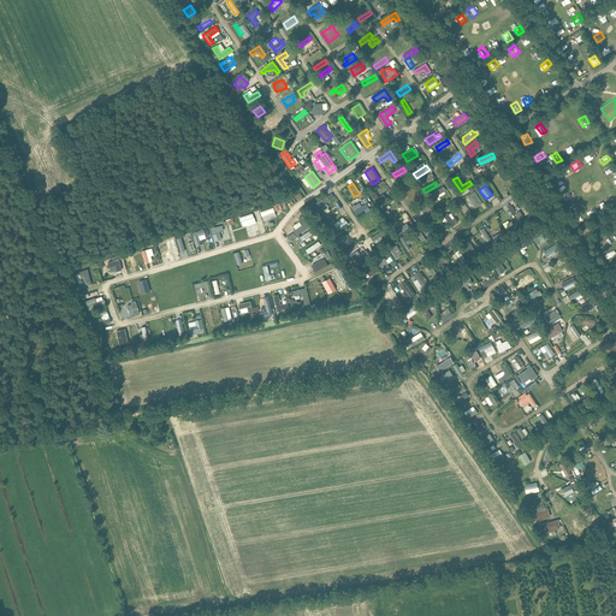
[(445,190),(443,187),(431,195),(436,202),(438,200),(437,197),(438,196),(437,195),(445,190)]
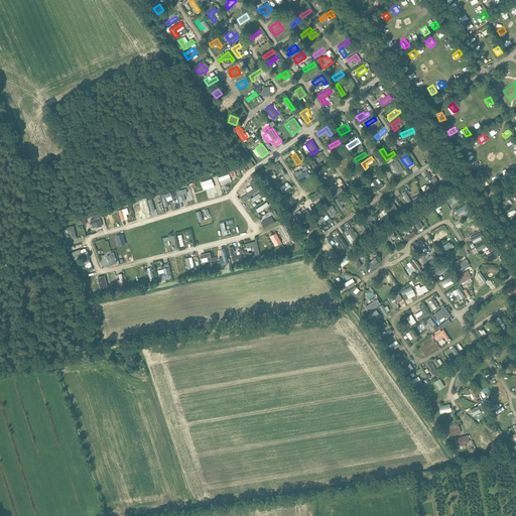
[(397,174),(404,170),(399,160),(392,163),(397,174)]
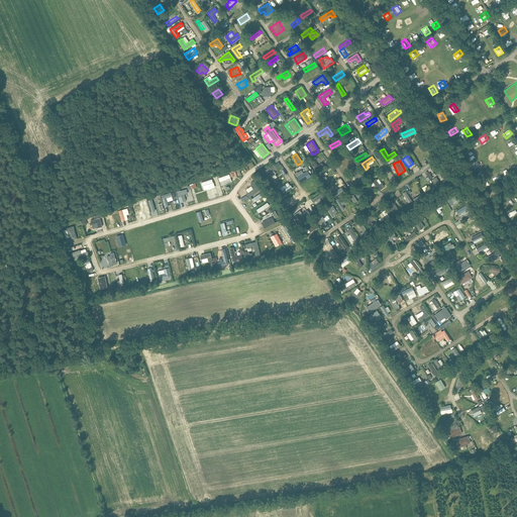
[(315,162),(311,164),(316,170),(323,166),(321,163),(317,166),(315,162)]
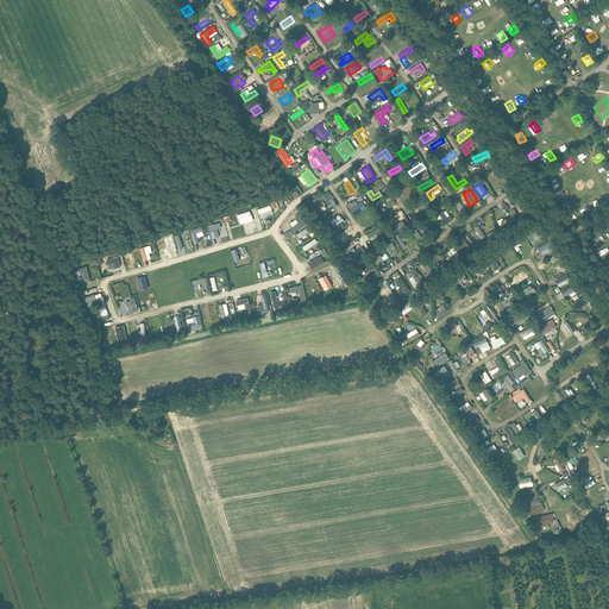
[(322,195),(312,201),(321,215),(324,214),(320,208),(325,206),(321,200),(325,199),(322,195)]
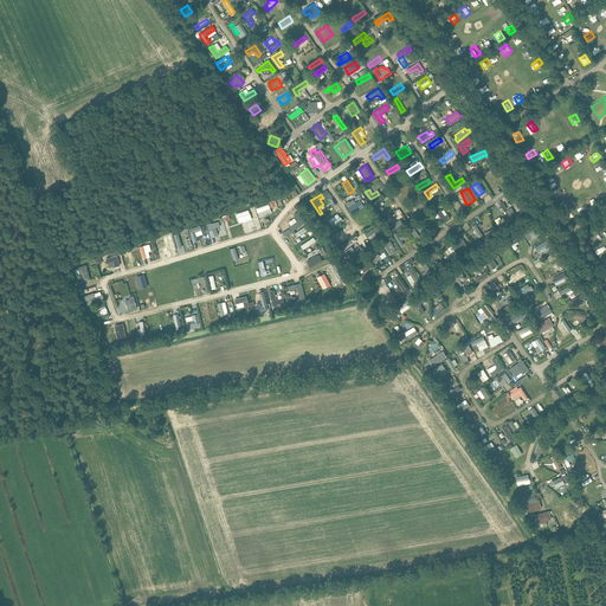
[(590,206),(595,204),(591,194),(585,197),(590,206)]
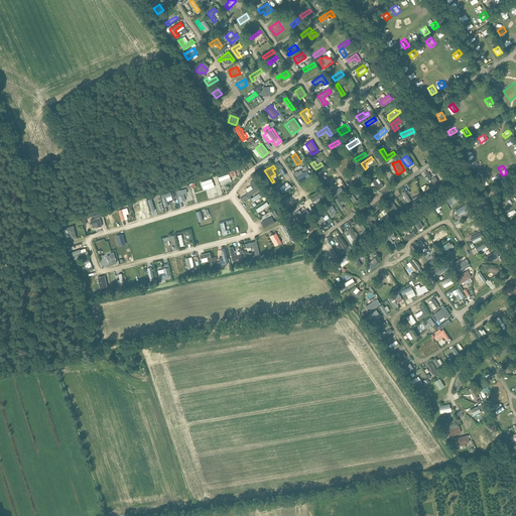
[(362,176),(356,168),(350,172),(356,180),(362,176)]
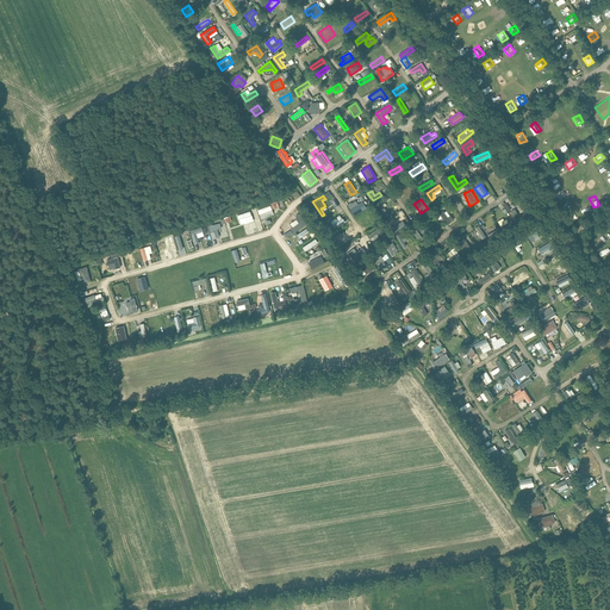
[(350,209),(350,210),(354,216),(366,209),(362,201),(356,205),(354,201),(348,205),(350,209)]
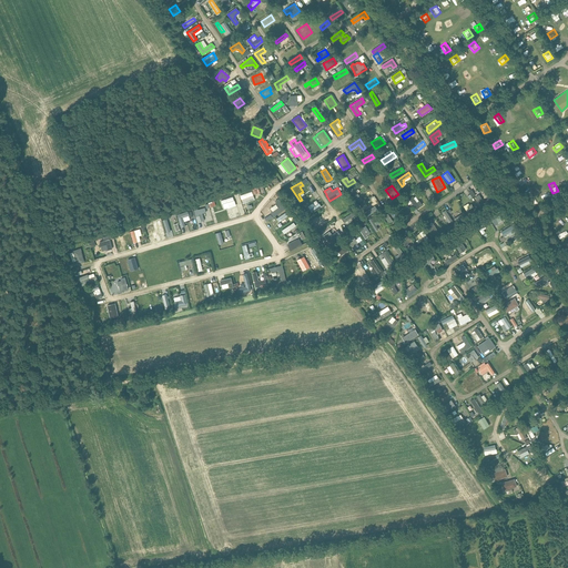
[(243,203),(254,200),(254,199),(253,195),(252,192),(241,195),(243,203)]
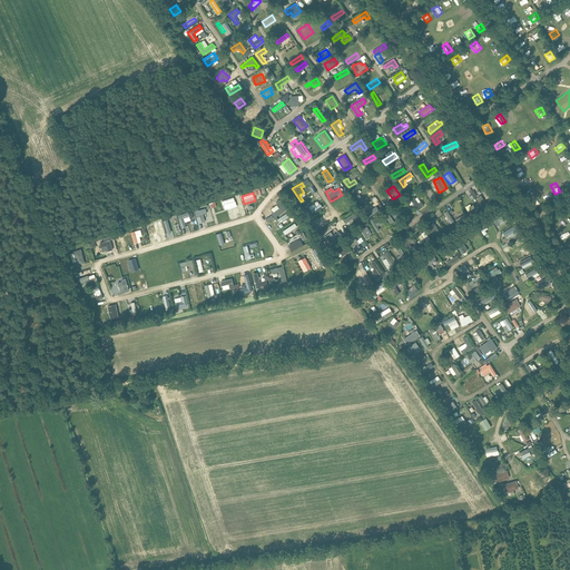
[(481,196),(478,198),(483,208),(497,200),(494,197),(488,200),(483,199),(481,196)]
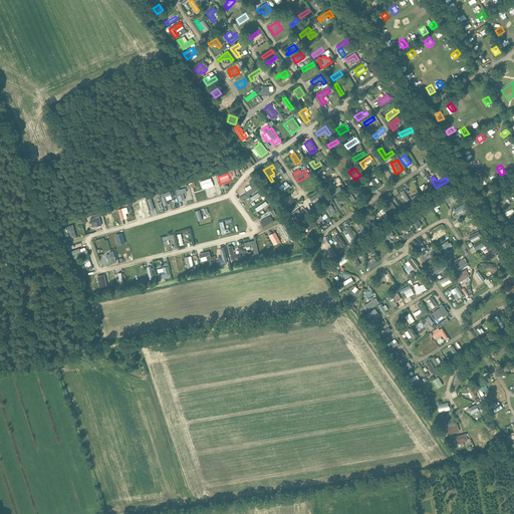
[(203,189),(206,188),(206,189),(213,187),(212,184),(211,178),(200,182),(203,189)]
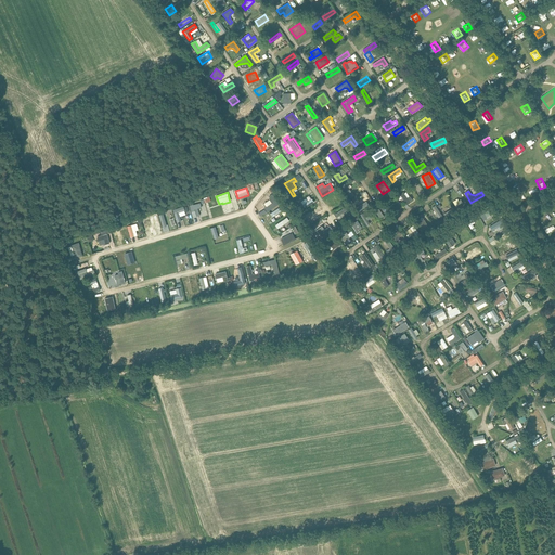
[(336,193),(325,198),(327,202),(337,195),(336,193)]
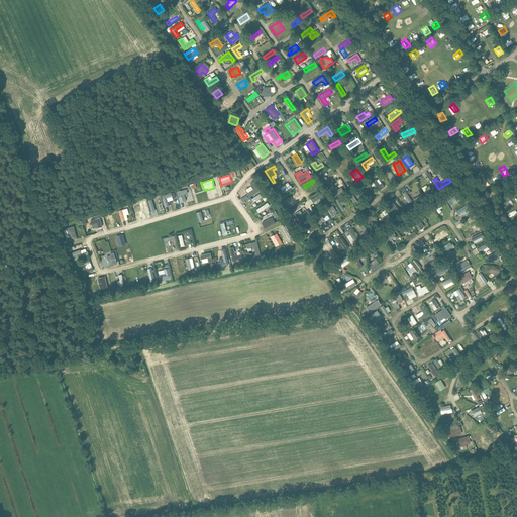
[(382,183),(381,184),(378,180),(377,181),(376,180),(373,182),(379,190),(384,187),(382,183)]
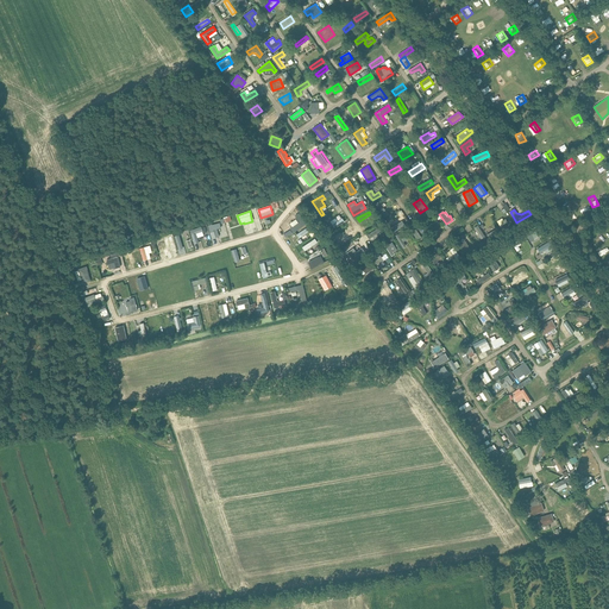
[(306,224),(299,213),(295,215),(300,223),(290,228),(293,232),(306,224)]
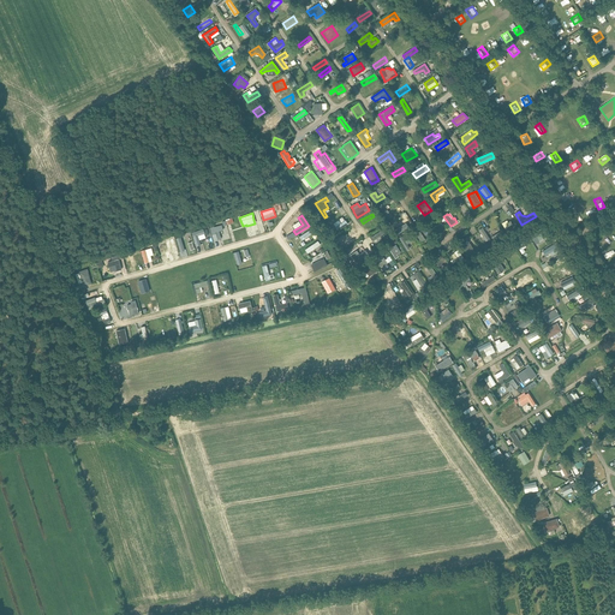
[(338,231),(347,225),(345,221),(341,224),(335,227),(338,231)]
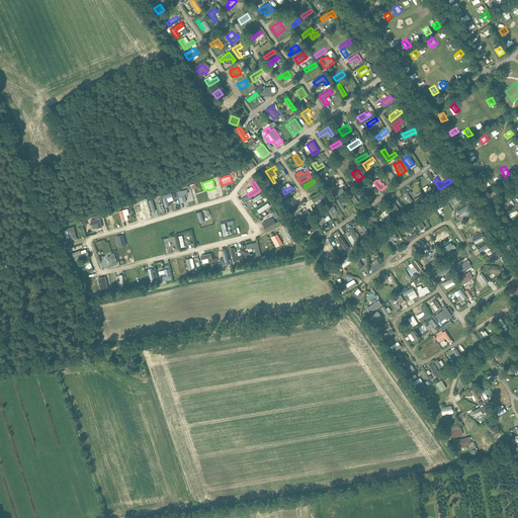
[(333,197),(343,191),(341,187),(331,193),(333,197)]
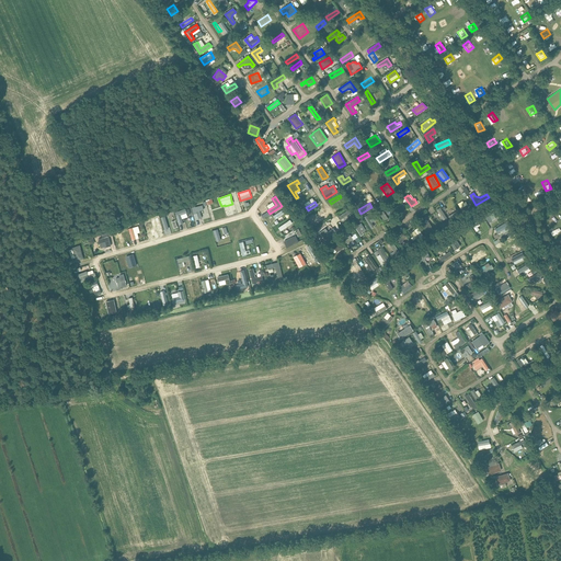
[(400,214),(408,208),(403,203),(396,208),(400,214)]
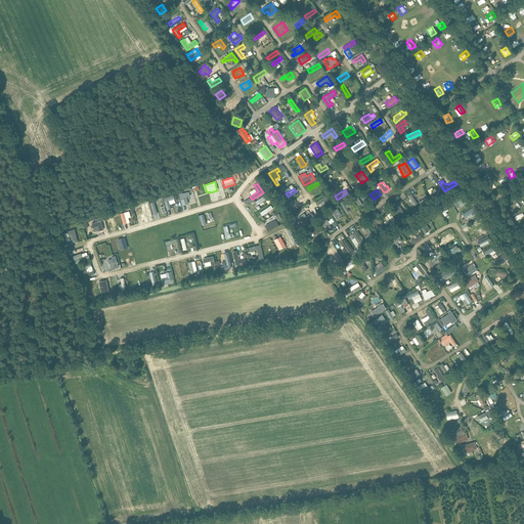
[(416,195),(413,197),(418,203),(425,199),(421,192),(416,195)]
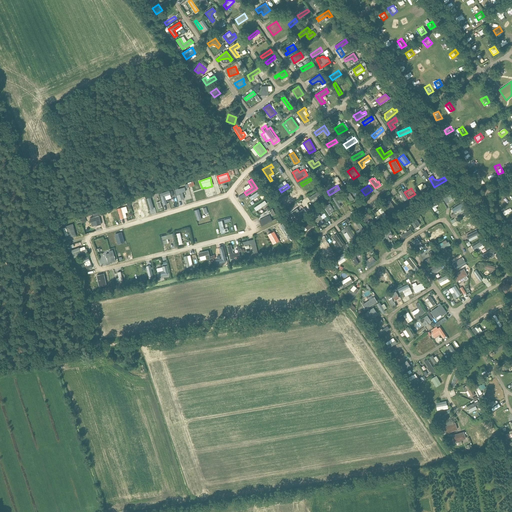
[(164,206),(172,204),(167,191),(160,193),(164,206)]
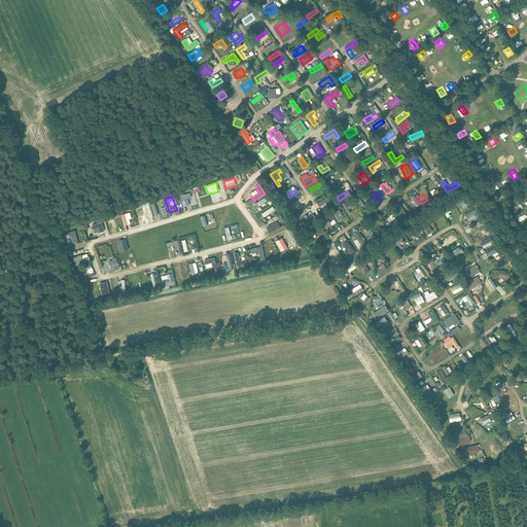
[(269,200),(267,197),(256,203),(258,206),(269,200)]
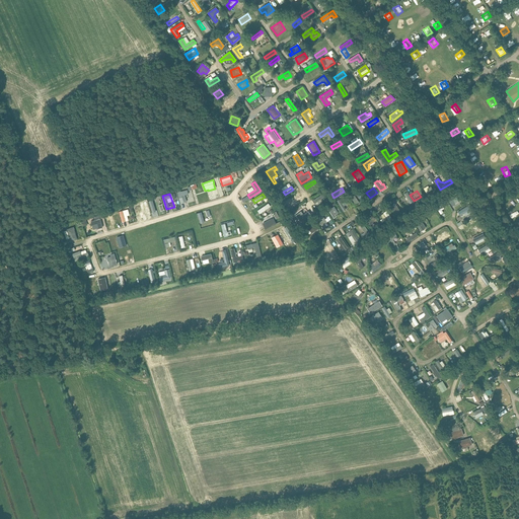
[(325,197),(323,194),(312,201),(314,204),(325,197)]
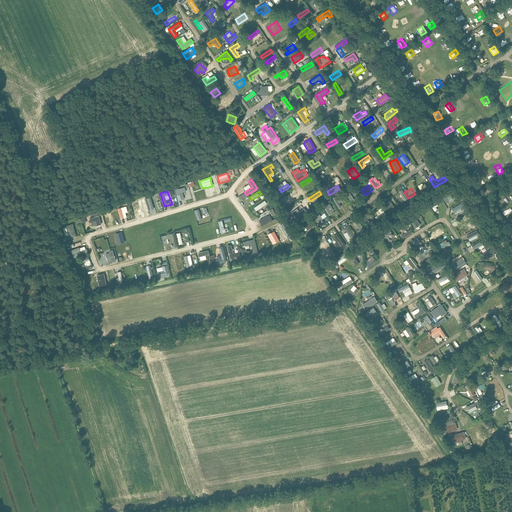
[(353,199),(348,191),(345,193),(351,201),(353,199)]
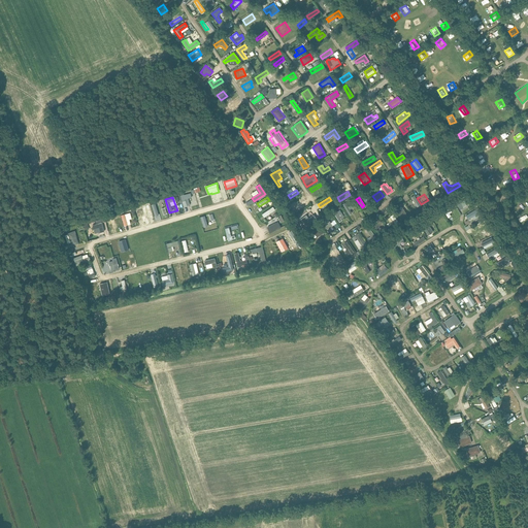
[(163,198),(150,202),(156,223),(162,221),(169,219),(163,198)]
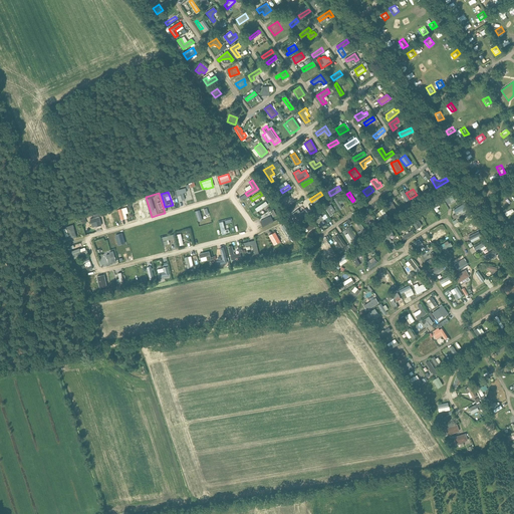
[(448,197),(449,196),(448,193),(443,196),(448,205),(451,203),(448,197)]
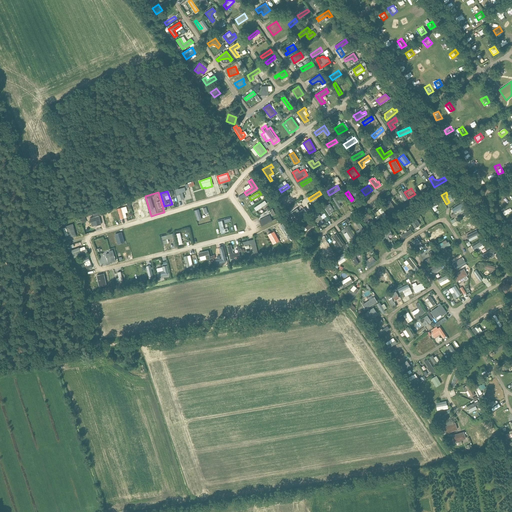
[(289,205),(296,199),(294,196),(287,202),(289,205)]
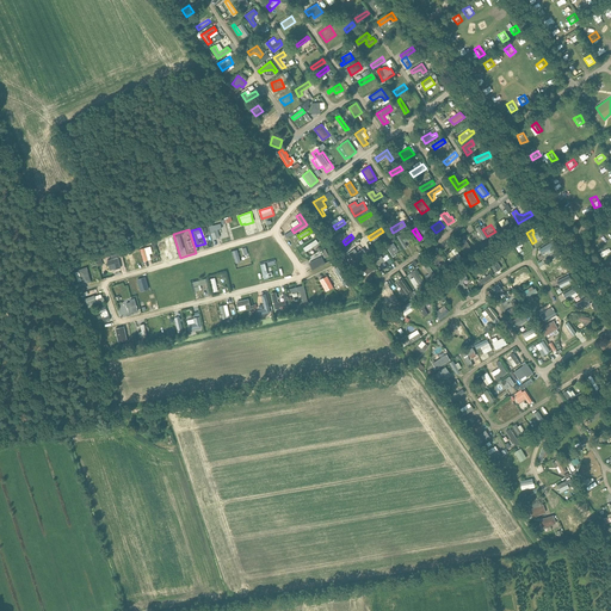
[(396,236),(403,250),(407,247),(403,242),(407,240),(406,238),(402,240),(399,235),(396,236)]
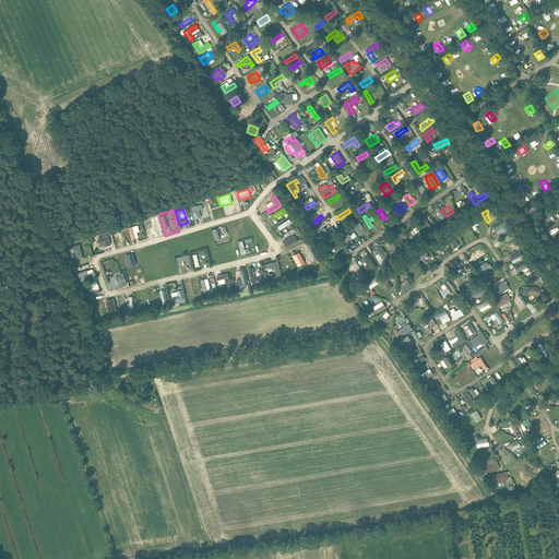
[(292,223),(289,219),(277,227),(280,230),(292,223)]
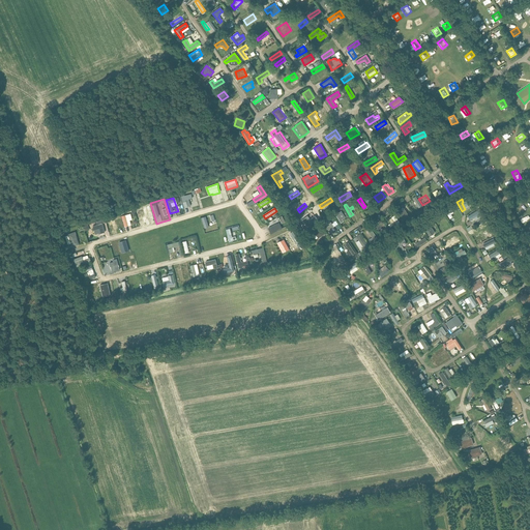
[(139,222),(148,221),(145,209),(137,210),(139,222)]
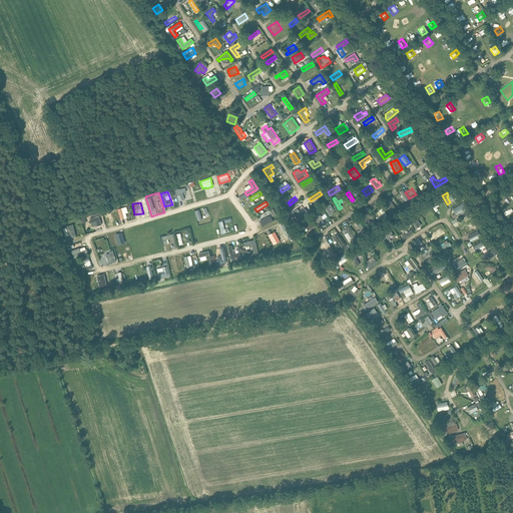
[(397,211),(392,203),(387,206),(392,214),(397,211)]
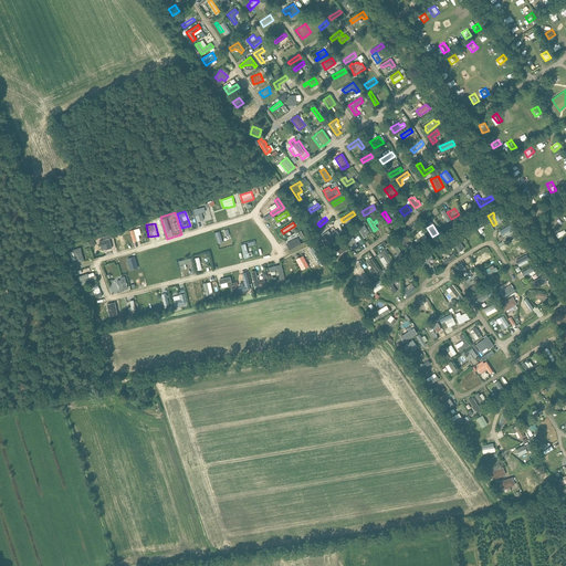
[(368,232),(364,226),(358,229),(364,238),(366,237),(365,234),(368,232)]
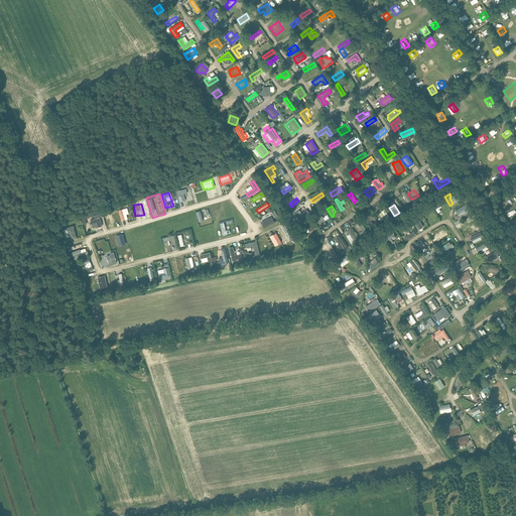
[(127,209),(119,211),(122,221),(128,219),(126,215),(129,214),(127,209)]
